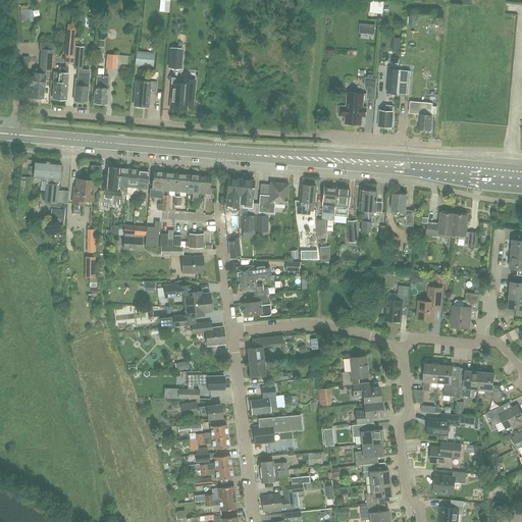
[(159,0),(159,12),(169,13),(170,0),(159,0)]
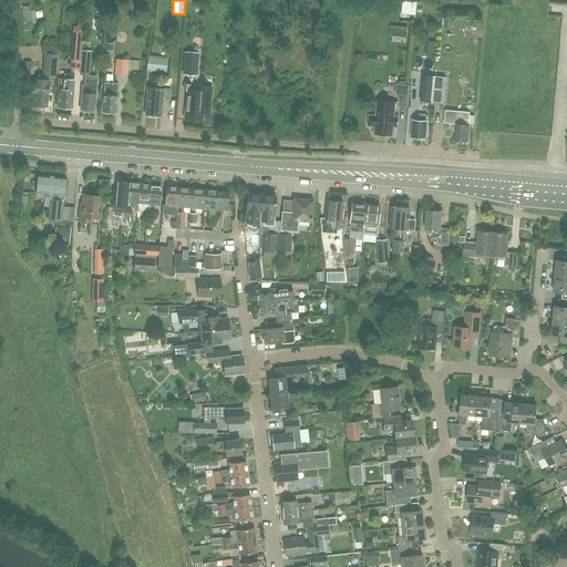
[(416,16),(418,2),(403,0),(402,14),(416,16)]
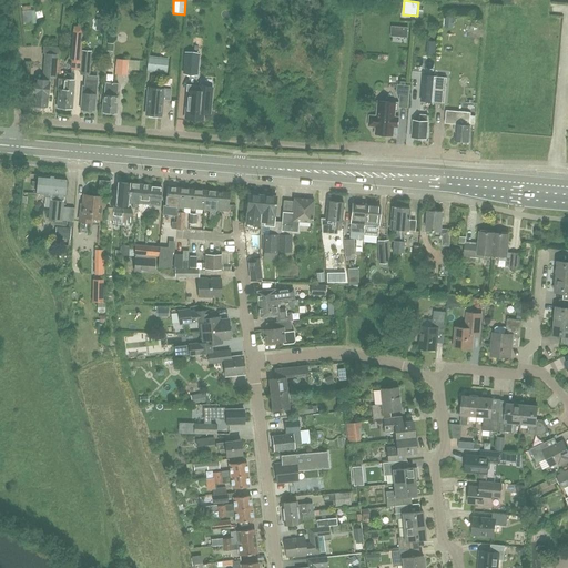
[(32,21),(46,20),(44,11),(31,12),(32,21)]
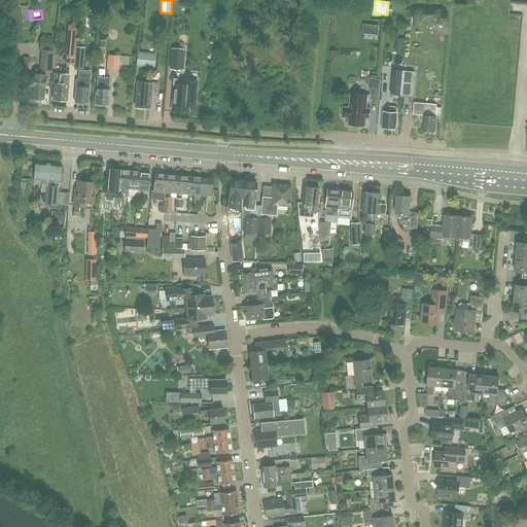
[(68,29),(66,56),(74,57),(77,30),(68,29)]
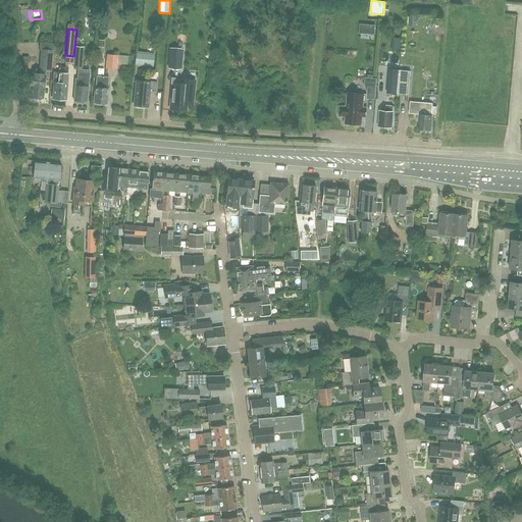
[(33,99),(37,100),(38,98),(43,98),(46,67),(51,68),(53,50),(54,50),(54,44),(40,43),(40,49),(41,49),(40,71),(39,71),(39,73),(33,72),(33,74),(31,74),(31,77),(29,79),(29,82),(30,84),(30,86),(32,87),(31,97),(32,97),(33,99)]
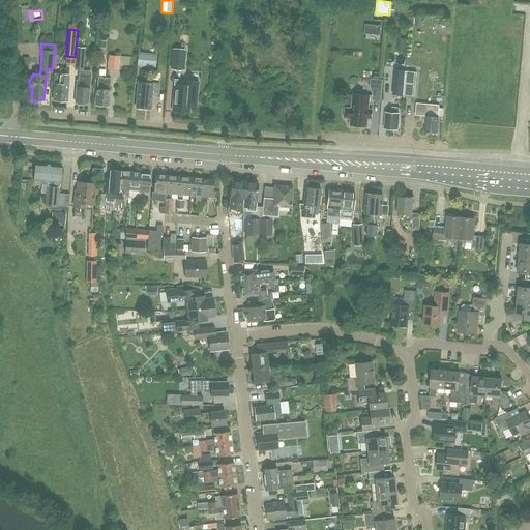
[(79,70),(83,70),(85,48),(76,48),(75,63),(75,70),(79,70)]
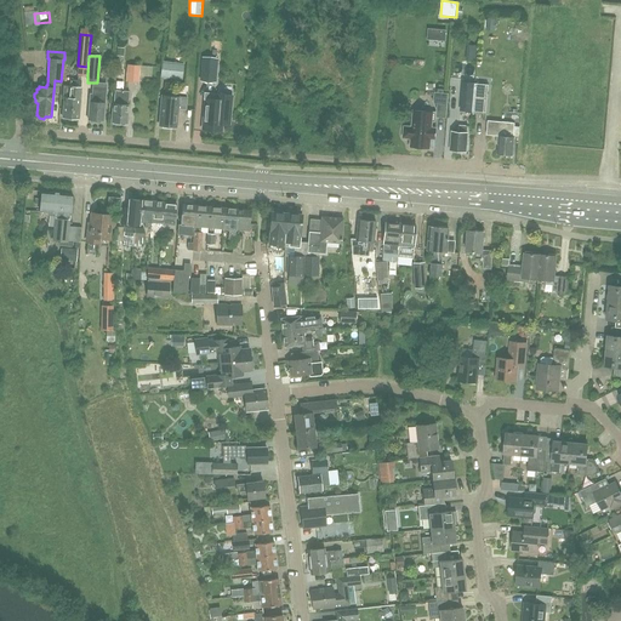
[(217,60),(203,58),(201,70),(216,72),(217,60)]
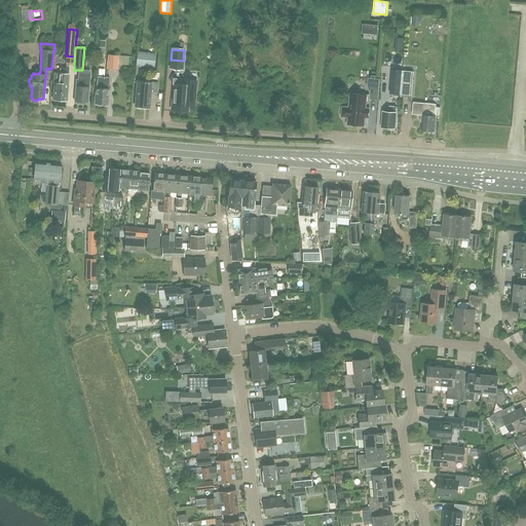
[(137,52),(136,66),(154,68),(155,54),(137,52)]
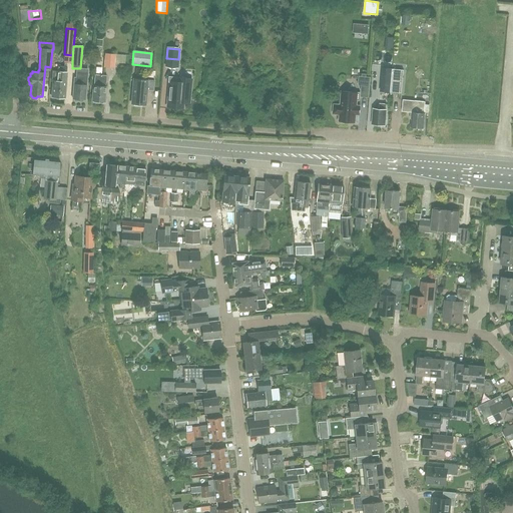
[(114,69),(115,54),(104,53),(103,68),(114,69)]
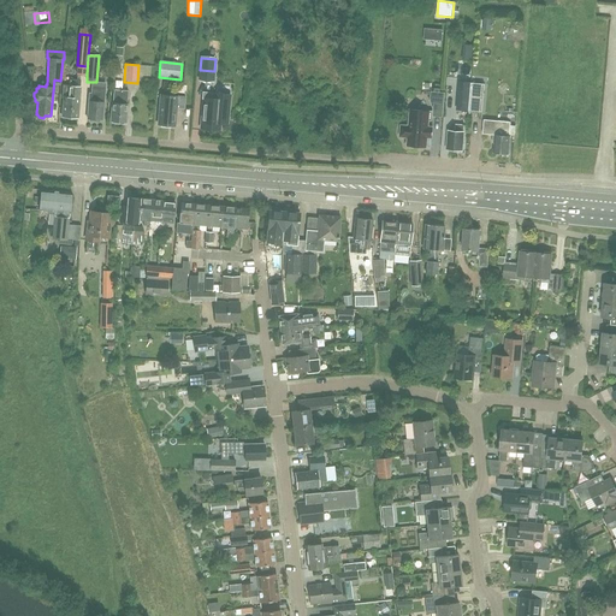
[(61,98),(64,99),(61,117),(77,118),(80,99),(78,99),(80,87),(81,81),(70,80),(69,86),(63,84),(61,98)]
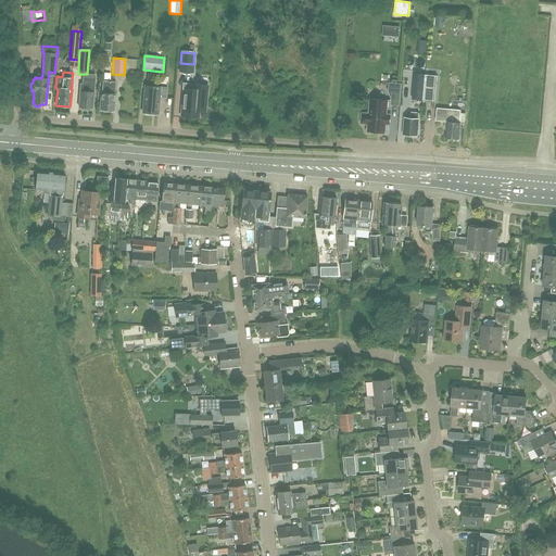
[(87,74),(83,74),(81,84),(80,84),(78,108),(80,108),(80,109),(80,110),(86,110),(87,110),(87,108),(92,109),(93,92),(95,92),(96,74),(87,74)]
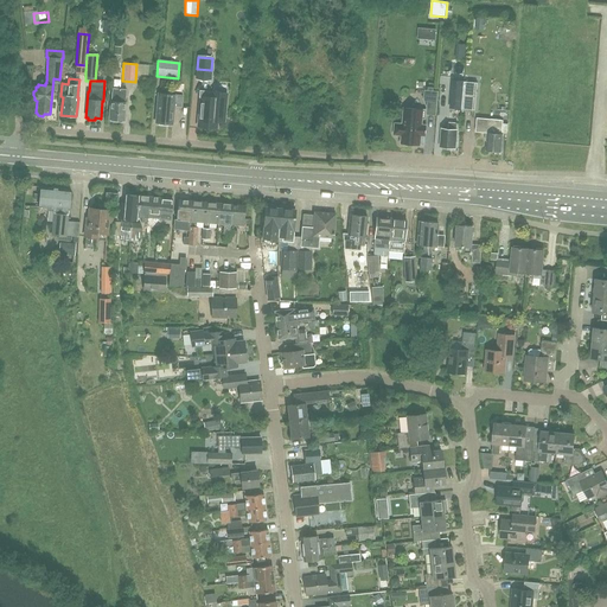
[(464,82),(453,81),(451,109),(461,109),(464,82)]
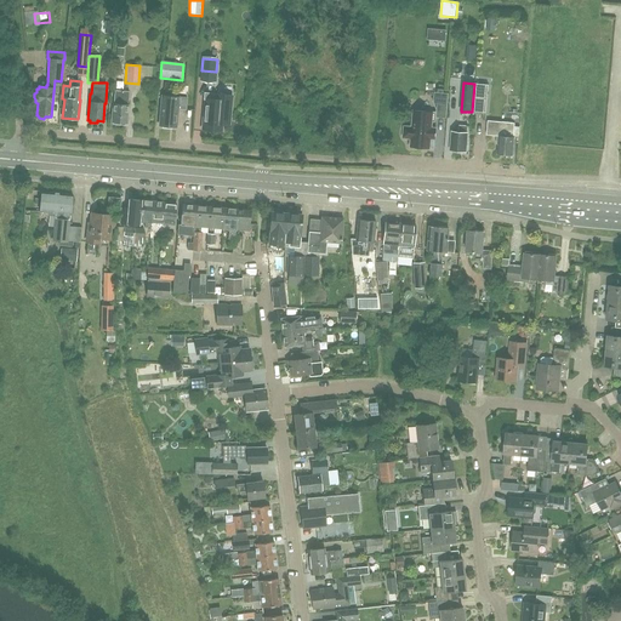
[(489,85),(477,84),(474,84),(472,112),(486,113),(489,85)]
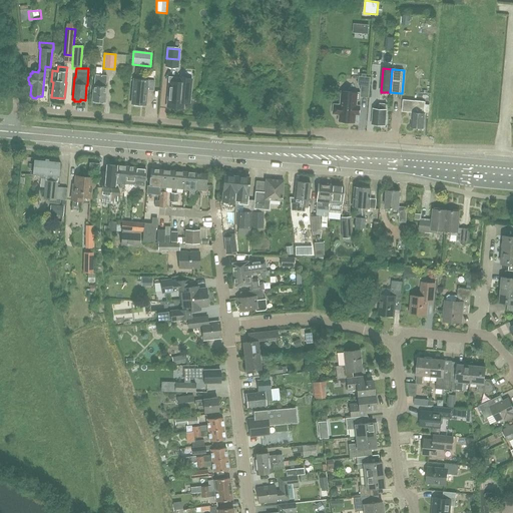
[(98,103),(98,101),(104,101),(105,87),(106,79),(106,76),(94,75),(93,86),(92,100),(94,100),(94,102),(98,103)]
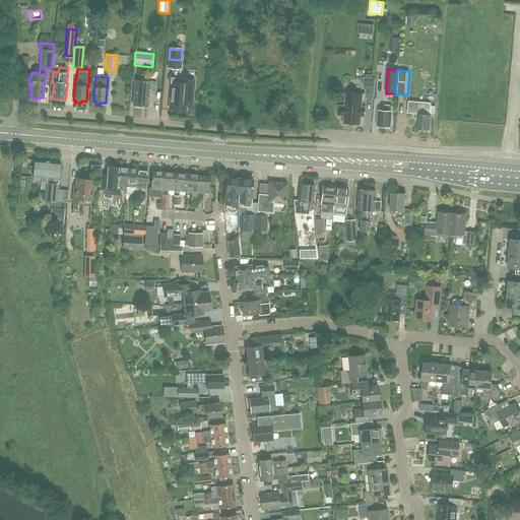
[(374,100),(375,78),(363,77),(363,85),(365,91),(365,94),(346,93),(345,107),(338,106),(337,116),(344,117),(343,123),(361,125),(361,117),(365,117),(366,108),(362,107),(363,102),(364,102),(364,99),(374,100)]
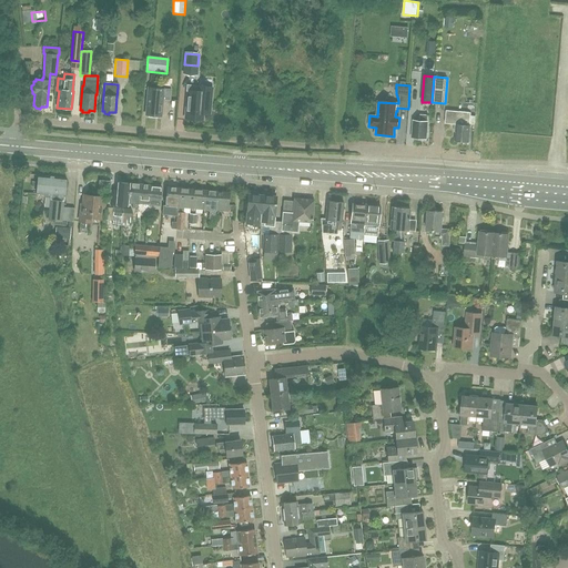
[(212,89),(188,87),(185,118),(192,119),(196,119),(203,120),(203,113),(210,113),(212,89)]
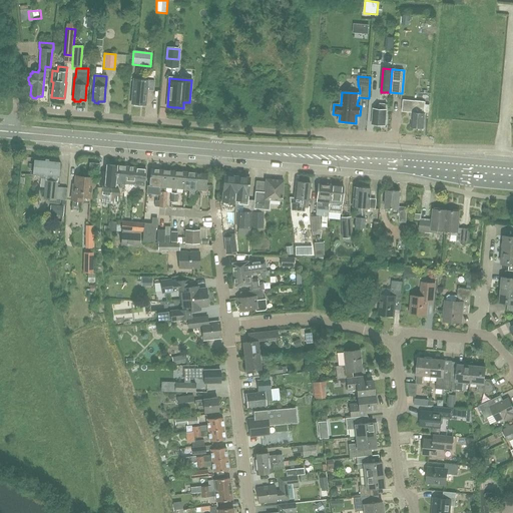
[(154,90),(154,81),(135,79),(134,91),(133,91),(132,104),(144,105),(144,97),(146,98),(147,89),(154,90)]
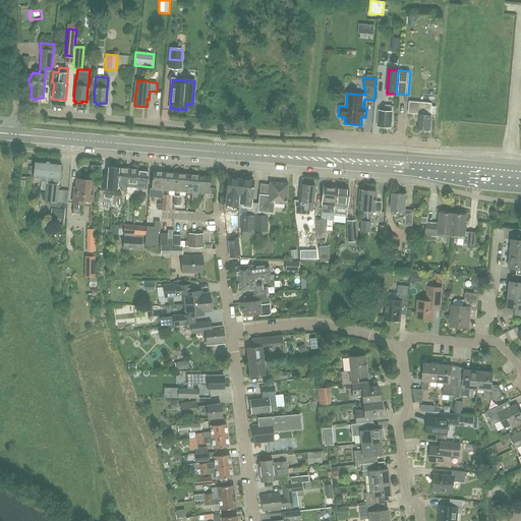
[(429,130),(430,115),(431,104),(409,102),(408,114),(417,115),(416,121),(418,121),(417,129),(429,130)]
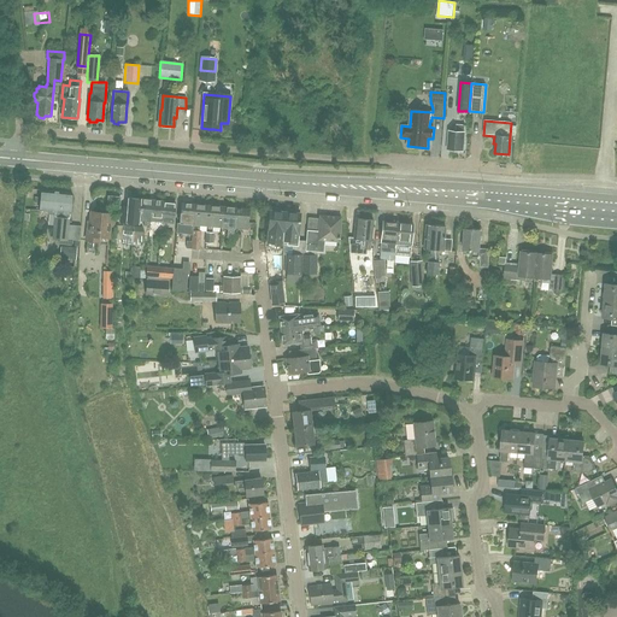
[(462,151),(464,125),(456,124),(454,133),(448,131),(447,150),(450,150),(450,152),(456,152),(456,151),(462,151)]
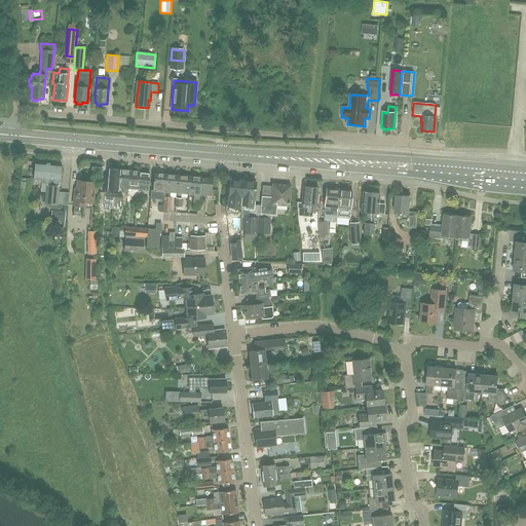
[(57,204),(61,164),(35,161),(34,179),(40,180),(40,182),(46,182),(44,203),(57,204)]
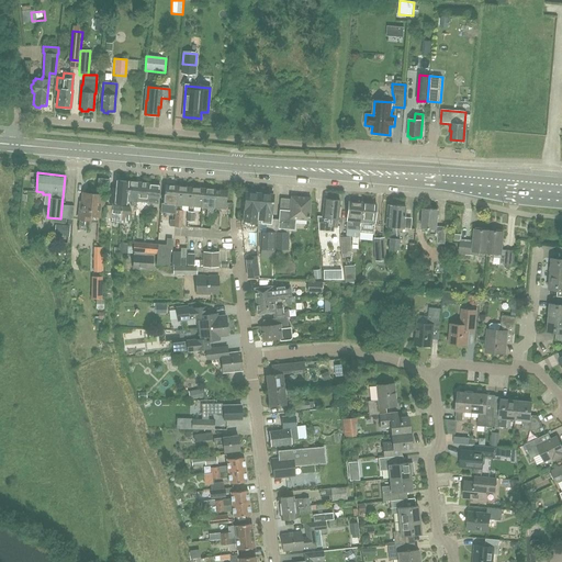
[(126,200),(127,181),(117,180),(115,199),(126,200)]
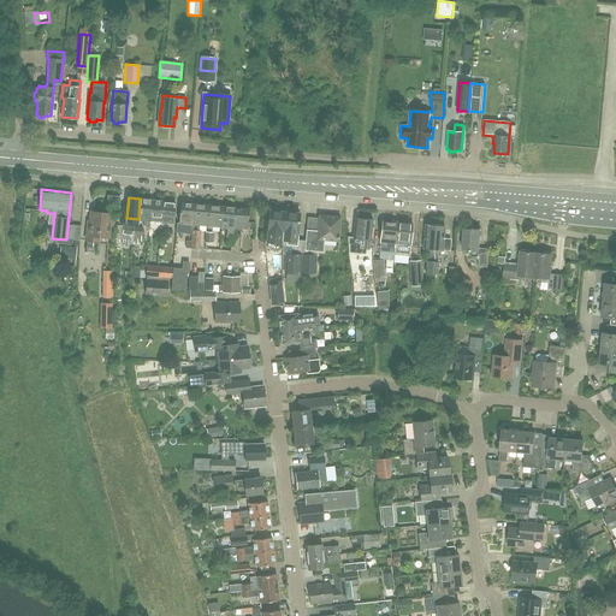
[(149,220),(152,200),(140,199),(138,219),(143,220),(143,225),(149,226),(149,220)]
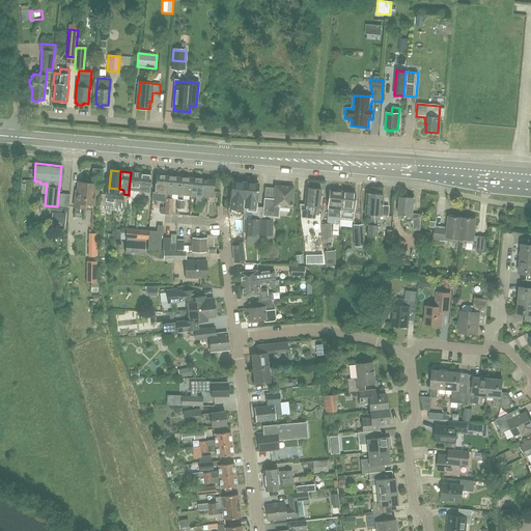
[(138,191),(140,173),(131,172),(129,190),(138,191)]
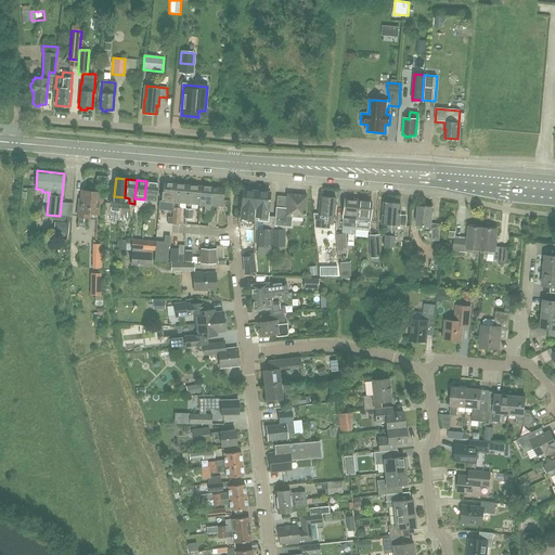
[(146,181),(144,199),(155,201),(157,182),(146,181)]
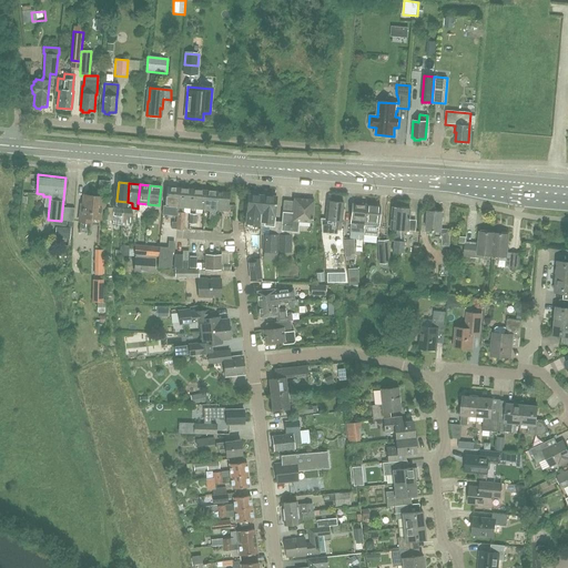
[(176,206),(178,198),(179,198),(179,193),(178,193),(178,188),(166,186),(165,205),(171,205),(171,211),(176,212),(178,206),(176,206)]
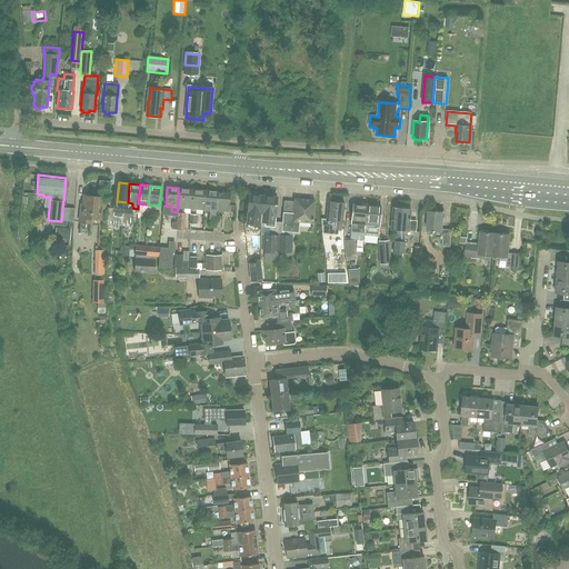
[(183,212),(183,208),(190,208),(191,195),(189,195),(189,189),(178,188),(178,193),(179,193),(179,198),(178,198),(177,207),(178,207),(177,212),(178,212),(177,222),(177,229),(183,230),(185,213),(183,212)]
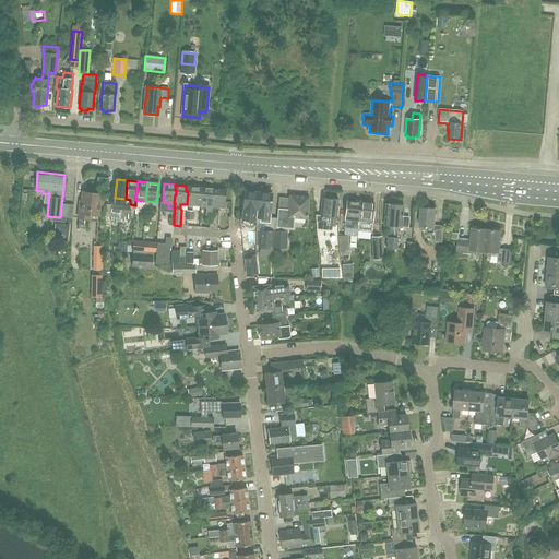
[(203,192),(203,187),(186,186),(186,191),(188,191),(187,204),(200,205),(201,197),(200,197),(200,192),(203,192)]
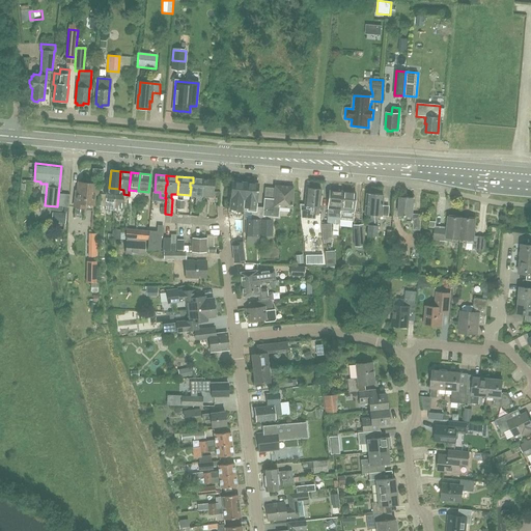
[(203,184),(203,178),(193,177),(193,183),(190,183),(190,187),(191,187),(190,195),(196,196),(195,204),(199,205),(200,201),(200,196),(201,196),(202,188),(201,188),(201,184),(203,184)]
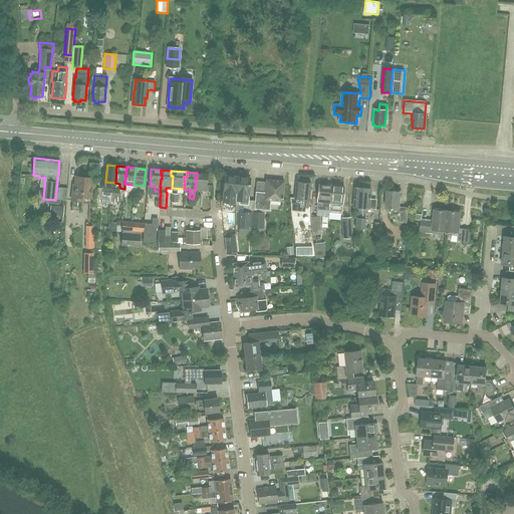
[(197,173),(197,178),(195,178),(195,182),(196,182),(195,190),(206,191),(208,174),(197,173)]
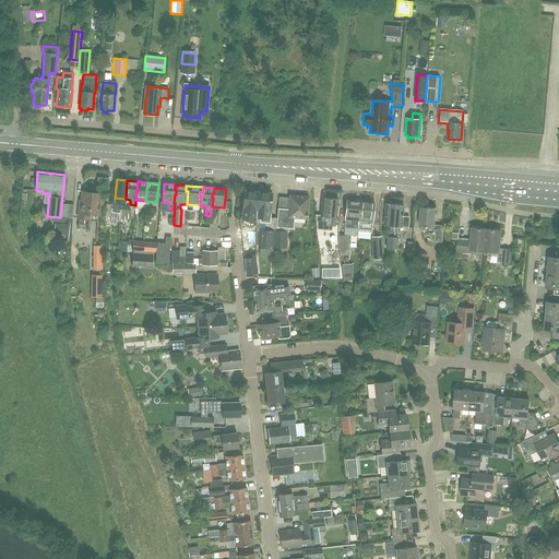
[(256,221),(256,212),(258,191),(245,190),(241,221),(251,222),(256,222),(256,221)]
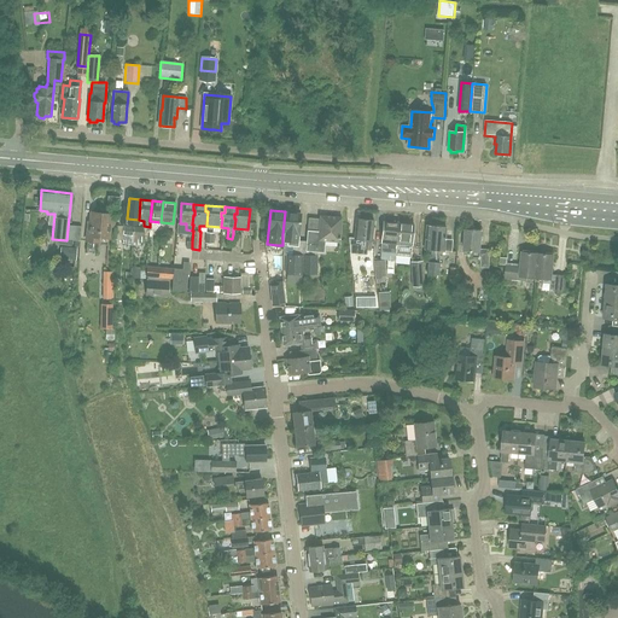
[(283,234),(283,244),(297,245),(301,213),(299,213),(297,210),(291,210),(290,211),(285,211),(283,234)]
